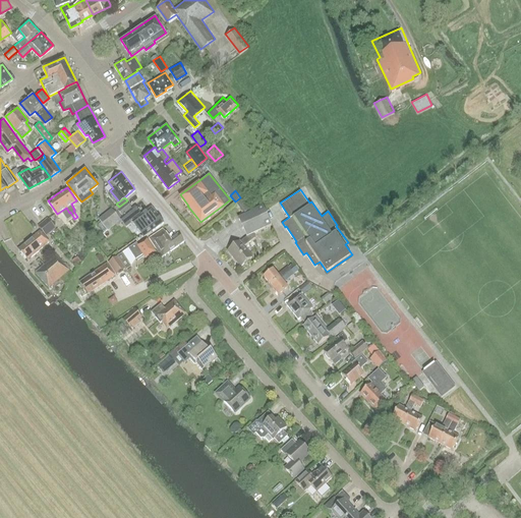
[(249,207),(242,197),(236,202),(243,212),(249,207)]
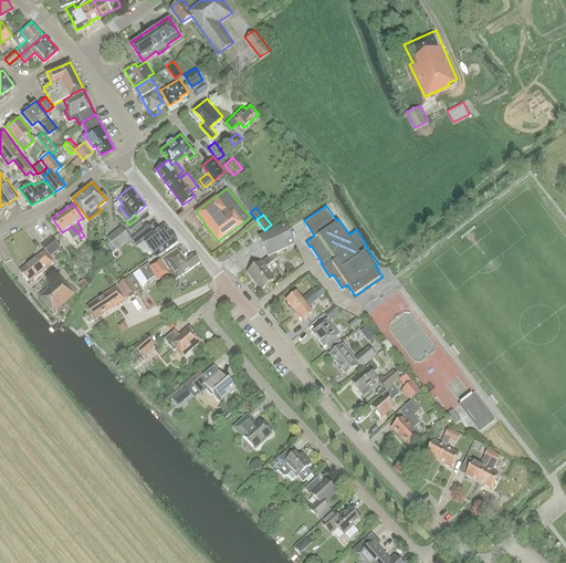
[(128,227),(133,232),(143,223),(138,218),(129,225),(128,227)]
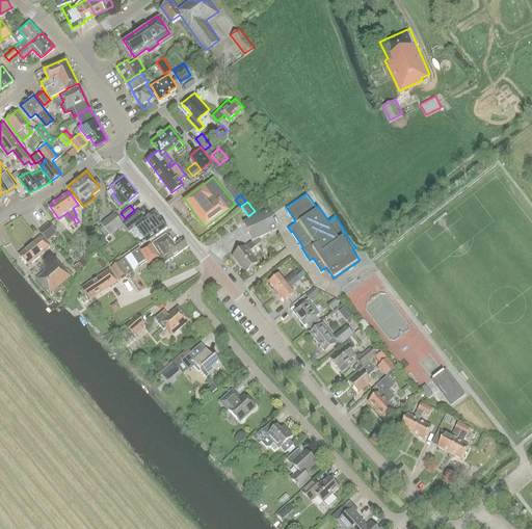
[(142,215),(138,209),(122,221),(129,230),(134,226),(132,223),(142,215)]
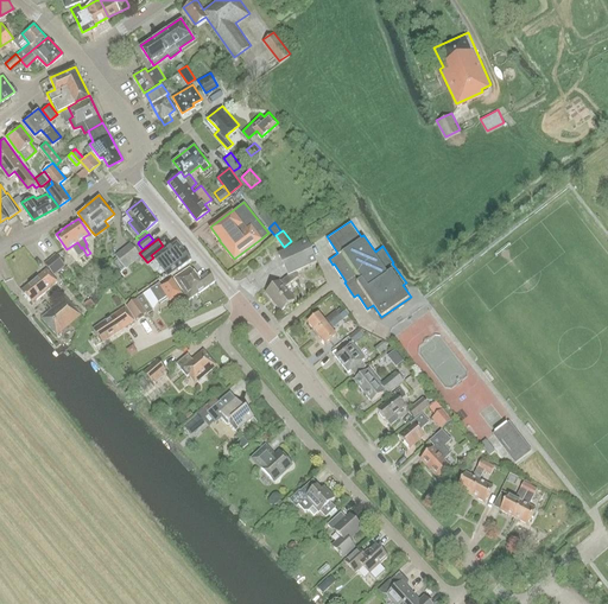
[(306,239),(299,242),(278,252),(287,273),(280,279),(266,291),(280,309),(295,298),(285,285),(297,275),(295,271),(310,264),(316,261),(306,239)]
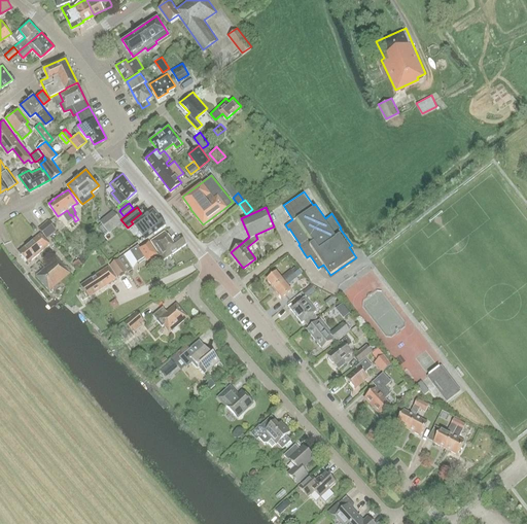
[(154,231),(166,223),(153,208),(143,215),(135,221),(139,229),(141,228),(147,236),(154,231)]
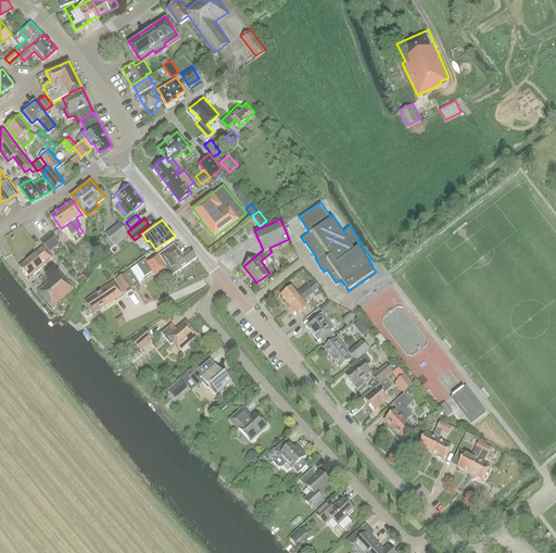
[(119,222),(106,233),(114,243),(123,236),(128,233),(119,222)]
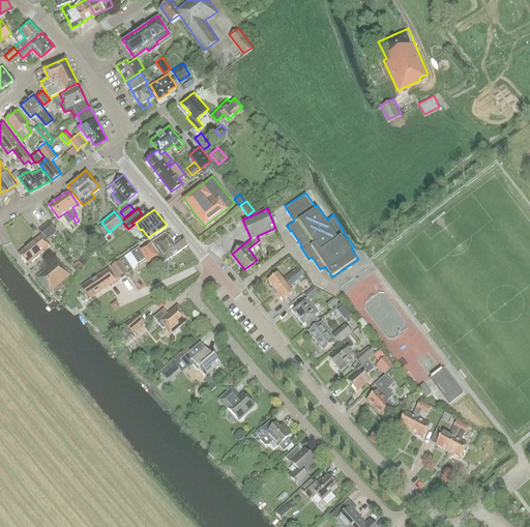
[(45,225),(52,233),(56,230),(49,220),(43,224),(45,225)]
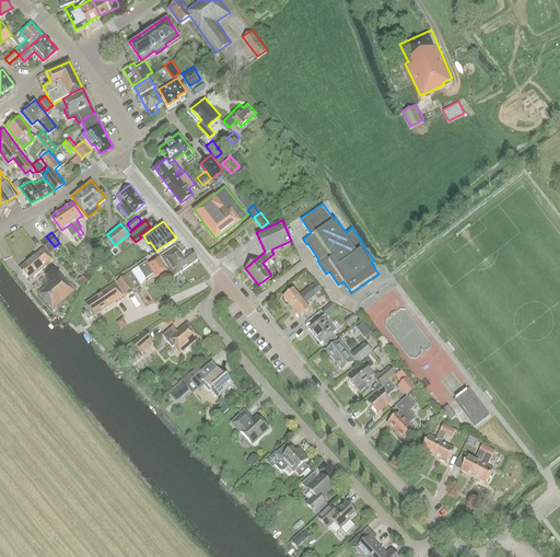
[(49,251),(55,246),(47,238),(46,236),(41,241),(49,251)]
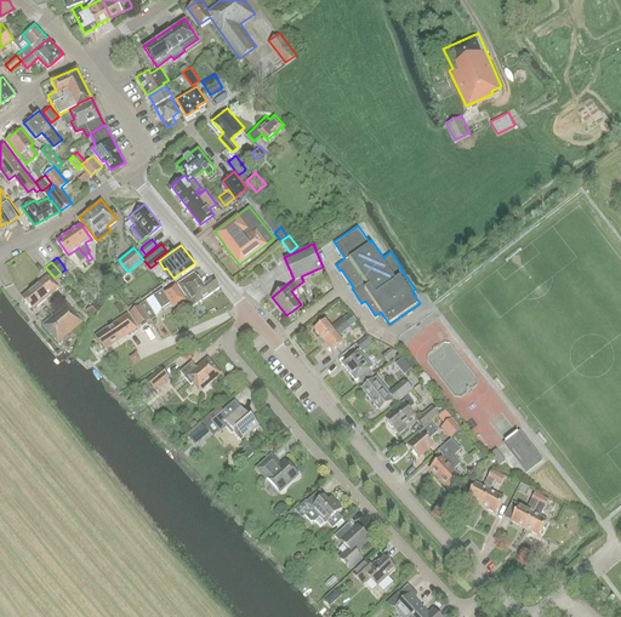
[(220,285),(212,276),(203,283),(194,270),(178,281),(193,303),(220,285)]
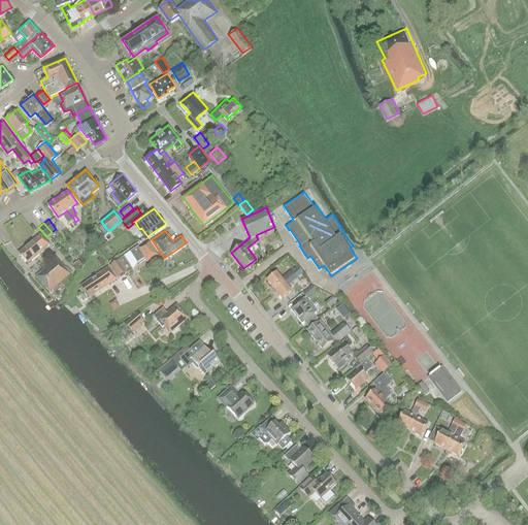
[(50,243),(40,232),(19,250),(29,261),(39,252),(50,243)]
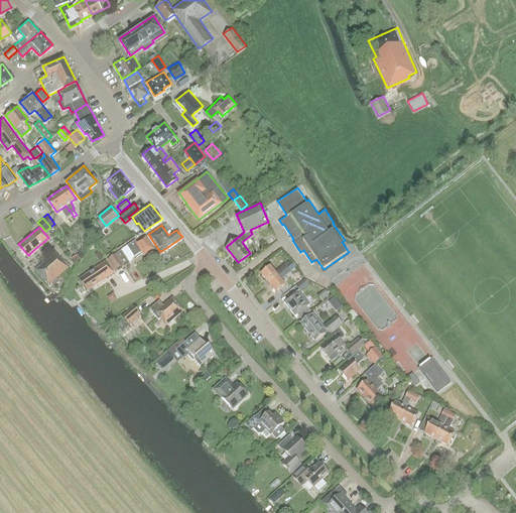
[(144,253),(153,247),(145,235),(137,241),(135,239),(127,244),(134,255),(142,250),(144,253)]
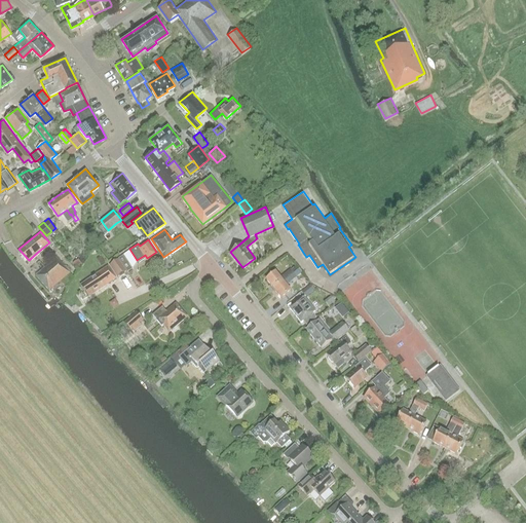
[(122,253),(118,256),(118,257),(126,269),(132,266),(122,253)]
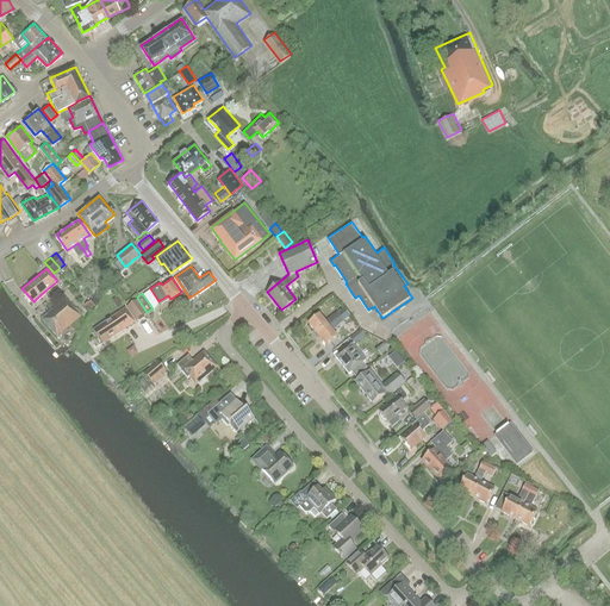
[(66,295),(42,316),(57,333),(81,313),(66,295)]
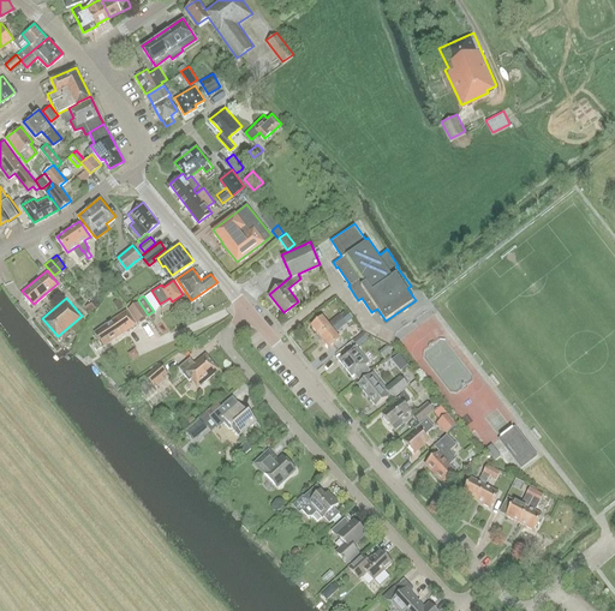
[(85,304),(90,310),(96,305),(93,299),(85,304)]
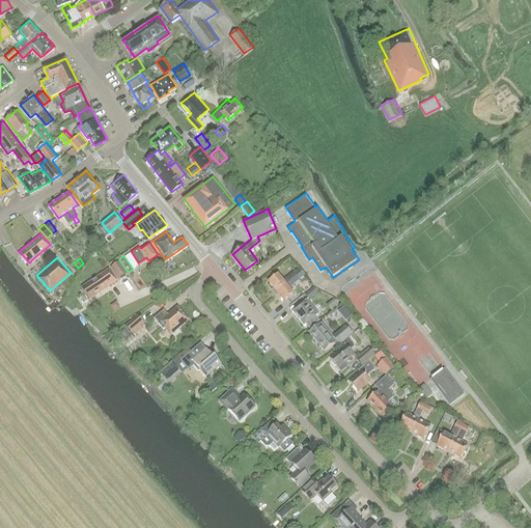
[(119,259),(111,266),(119,277),(128,272),(119,259)]
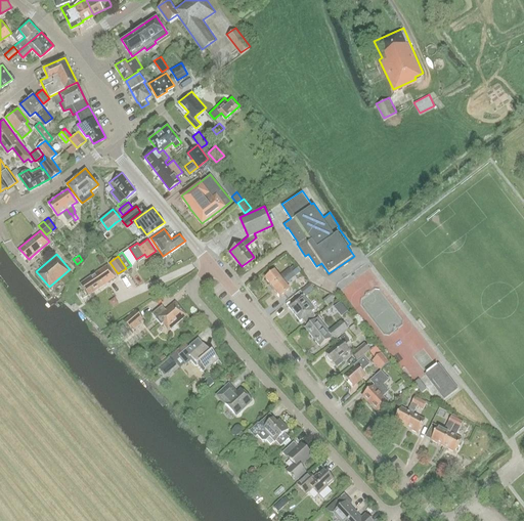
[(88,294),(105,281),(116,274),(107,263),(80,281),(88,294)]
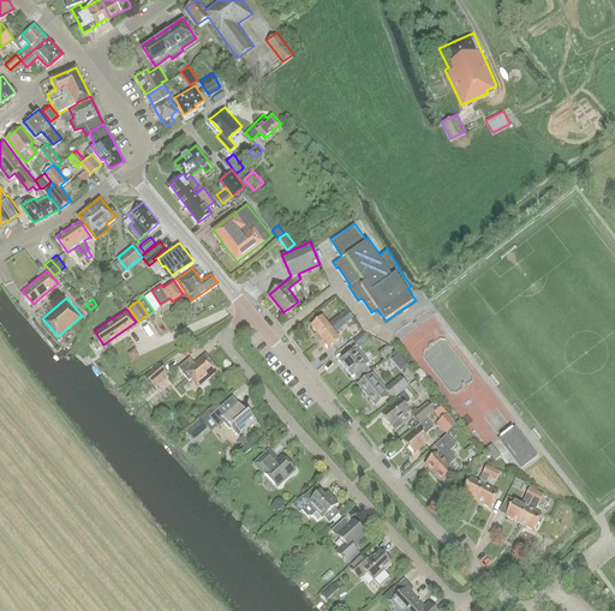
[(321,335),(344,317),(341,313),(340,312),(328,322),(322,315),(311,323),(321,335)]
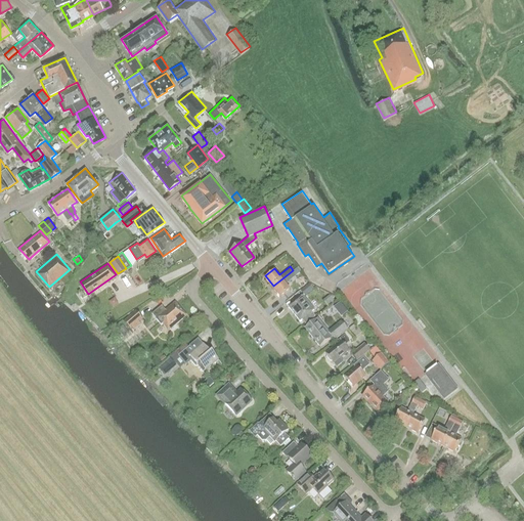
[(296,273),(293,270),(273,286),(280,295),(290,288),(285,281),(296,273)]
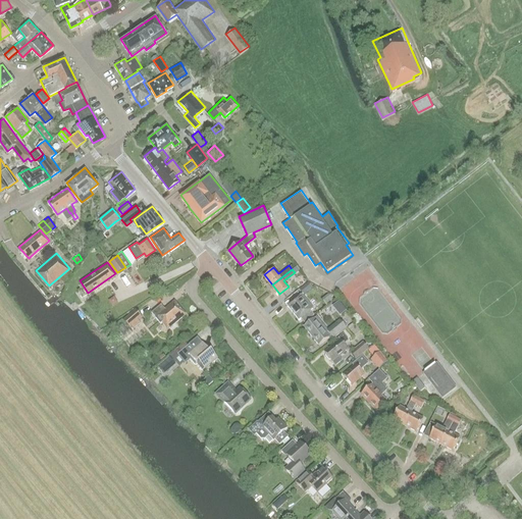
[(308,280),(299,288),(303,293),(312,286),(308,280)]
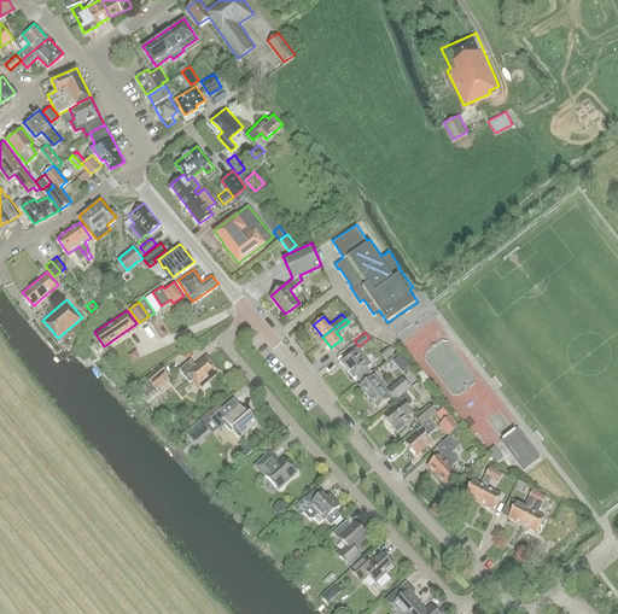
[(354,376),(371,363),(357,345),(340,360),(354,376)]
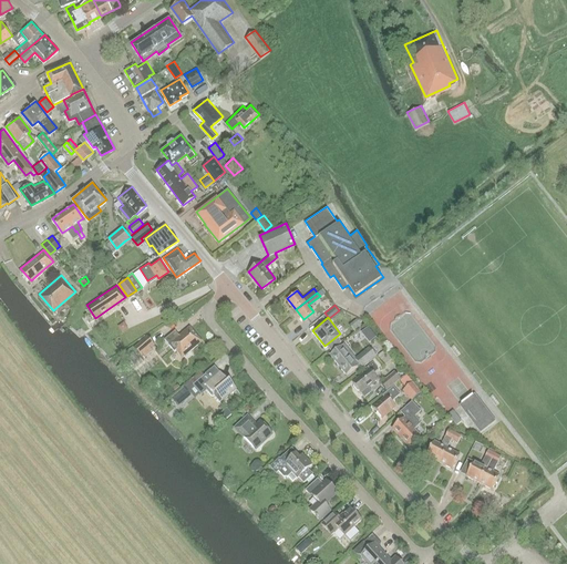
[(189,349),(202,339),(189,326),(179,334),(175,328),(165,338),(174,349),(176,348),(183,355),(184,354),(185,355),(191,350),(189,349)]
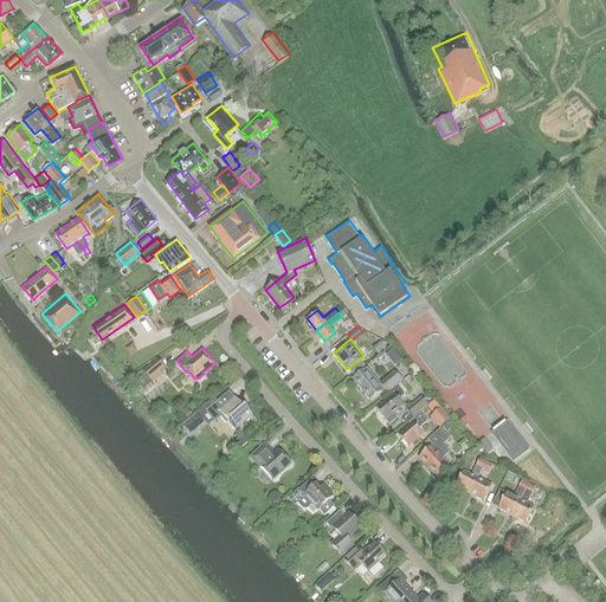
[(167,369),(158,356),(142,368),(149,379),(153,376),(154,379),(167,369)]
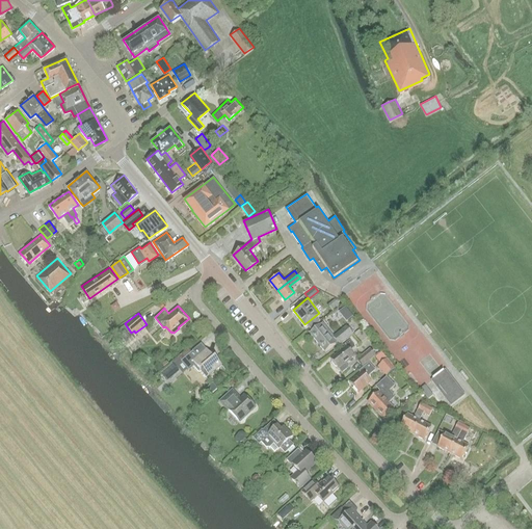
[(323,321),(310,332),(325,350),(338,340),(340,343),(353,333),(346,324),(334,334),(323,321)]
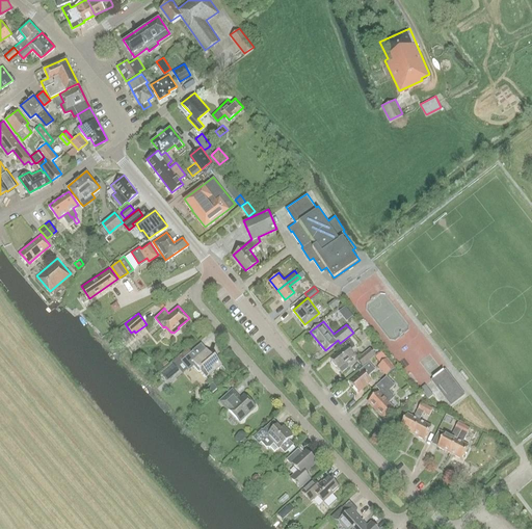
[(354,344),(350,338),(345,342),(347,344),(330,358),(333,360),(333,361),(335,364),(336,364),(338,366),(339,366),(341,368),(340,368),(342,370),(348,365),(345,361),(354,353),(350,348),(354,344)]
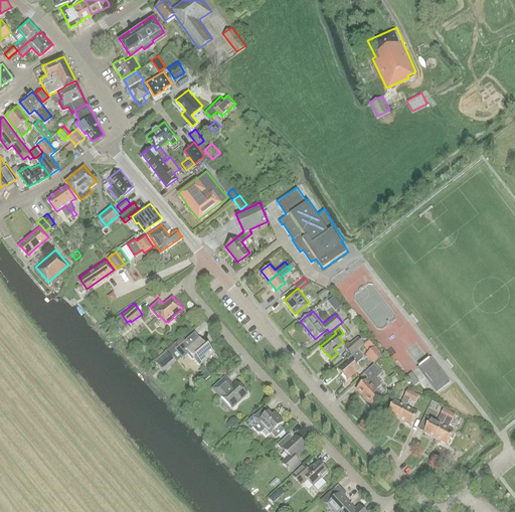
[(182,334),(167,347),(177,359),(182,355),(187,351),(192,356),(195,353),(202,361),(214,351),(208,343),(207,344),(200,336),(194,330),(186,336),(186,337),(185,338),(182,334)]
